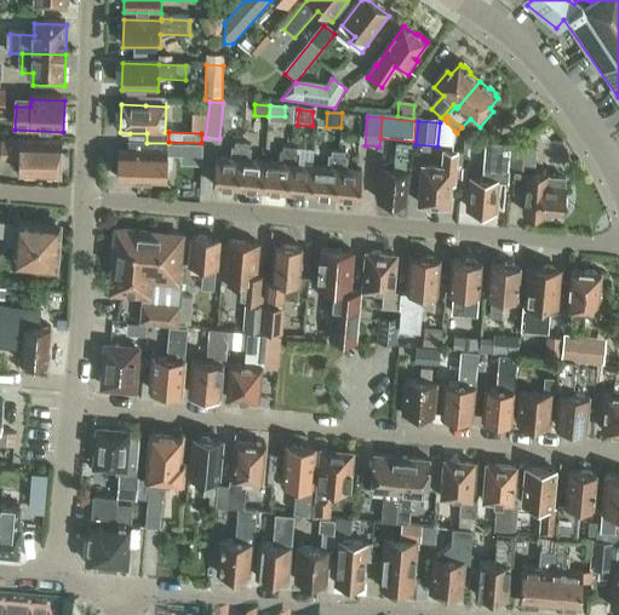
[(130,133),(129,143),(147,143),(147,133),(130,133)]
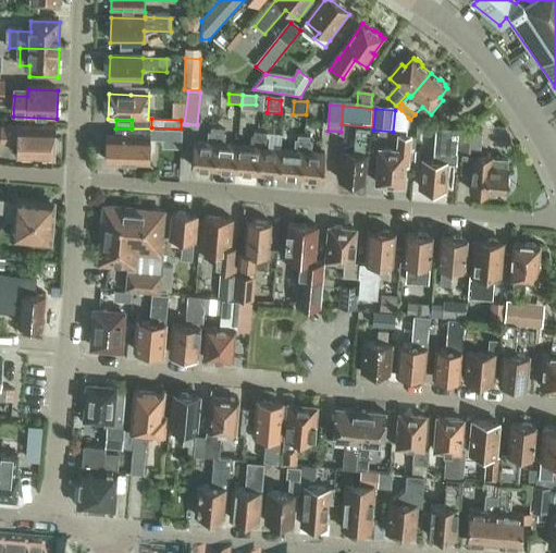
[(56,159),(57,130),(1,128),(1,145),(17,145),(17,158),(56,159)]
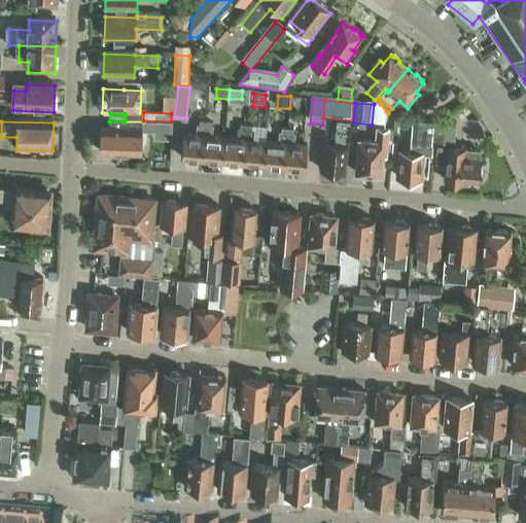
[(125,121),(109,121),(109,131),(102,130),(101,154),(142,157),(142,135),(143,121),(125,121)]
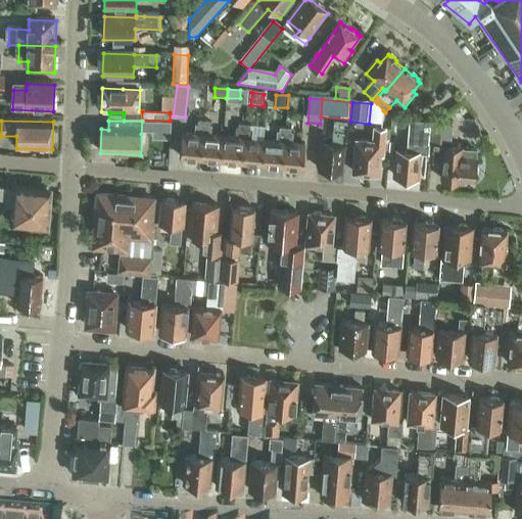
[(346,148),(348,123),(335,122),(332,147),(321,146),(319,172),(323,172),(326,174),(330,175),(333,173),(342,174),(344,148),(346,148)]
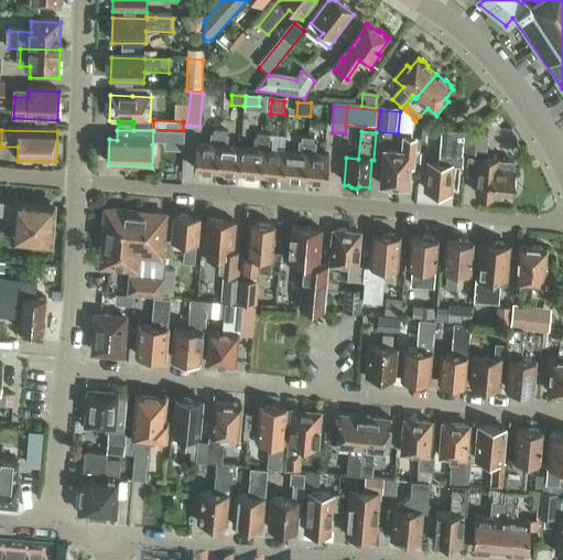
[(217,173),(220,132),(215,132),(214,137),(212,137),(210,148),(196,147),(194,172),(198,172),(201,174),(205,174),(207,173),(217,173)]
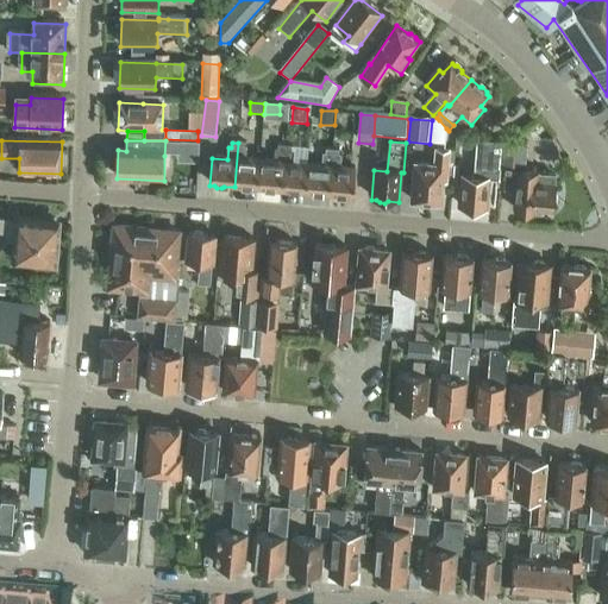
[(258,189),(261,162),(246,161),(246,149),(244,149),(244,144),(238,143),(234,187),(244,188),(246,190),(251,190),(254,189),(258,189)]
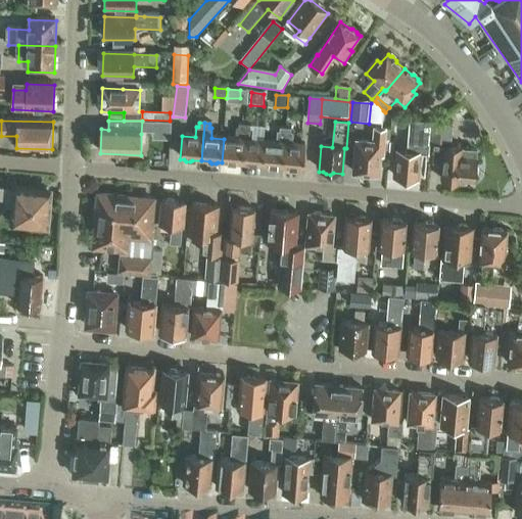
[(451,145),(453,125),(432,123),(430,143),(451,145)]
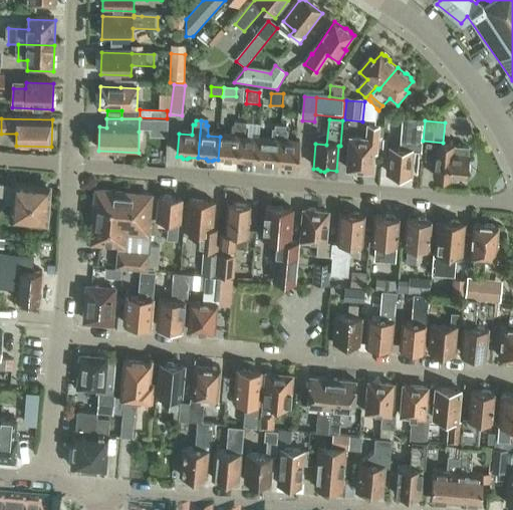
[(421,153),(424,123),(403,122),(401,151),(390,150),(388,175),(392,176),(395,178),(399,178),(402,177),(411,177),(413,152),(421,153)]
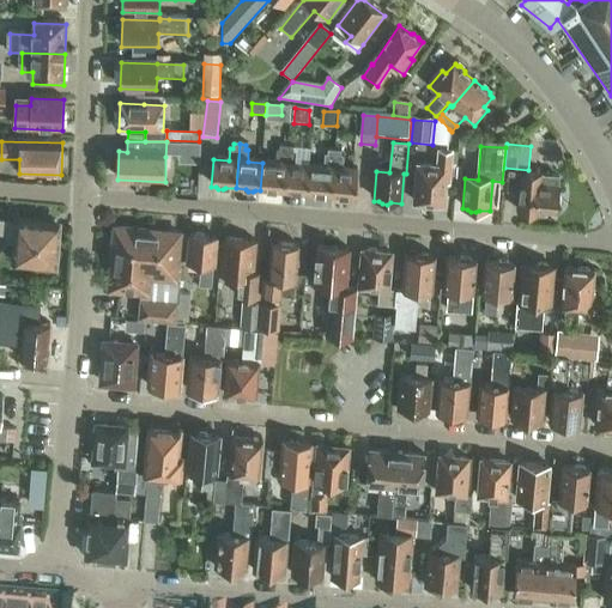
[(284,193),(288,149),(282,147),(280,152),(278,152),(277,165),(262,163),(260,190),(264,192),(266,193),(271,194),(273,192),(284,193)]
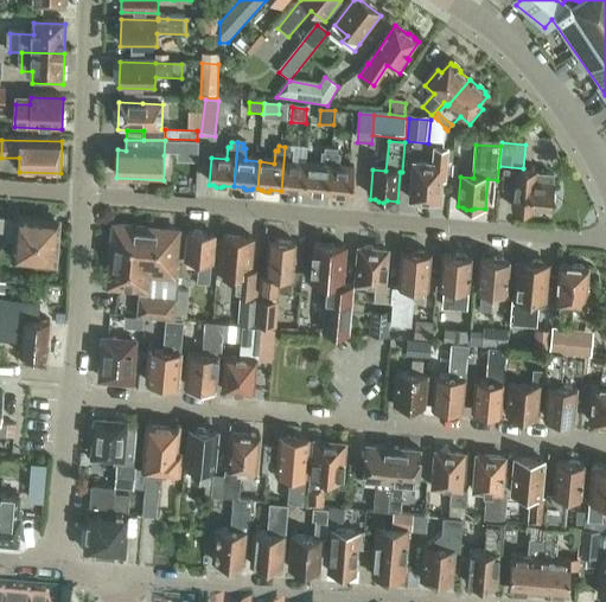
[(292,194),(298,194),(300,193),(305,193),(307,166),(293,165),(294,153),(291,152),(291,147),(285,147),(281,191),(291,192),(292,194)]
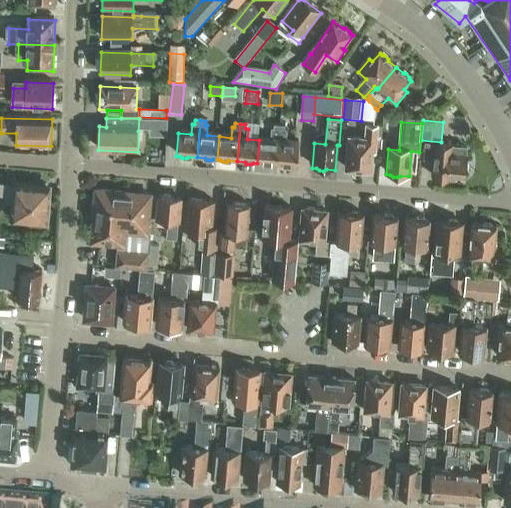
[(276,165),(280,128),(275,127),(274,131),(272,131),(271,141),(259,140),(257,163),(260,163),(262,165),(266,165),(268,164),(276,165)]
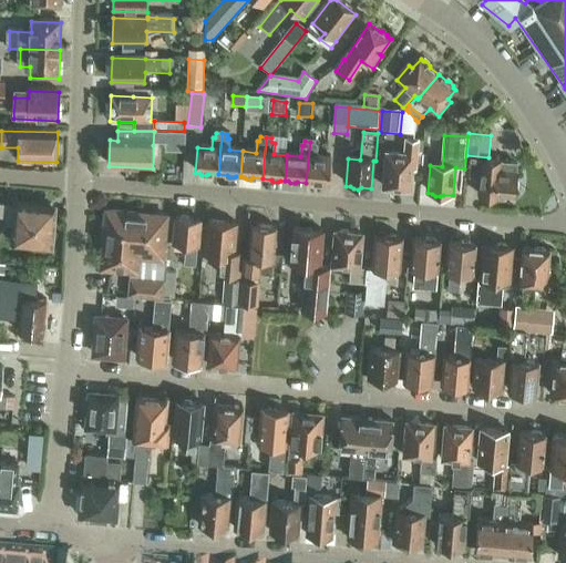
[(310,142),(306,183),(315,183),(317,185),(322,186),(325,184),(329,184),(331,160),(317,159),(318,146),(316,146),(316,142),(310,142)]
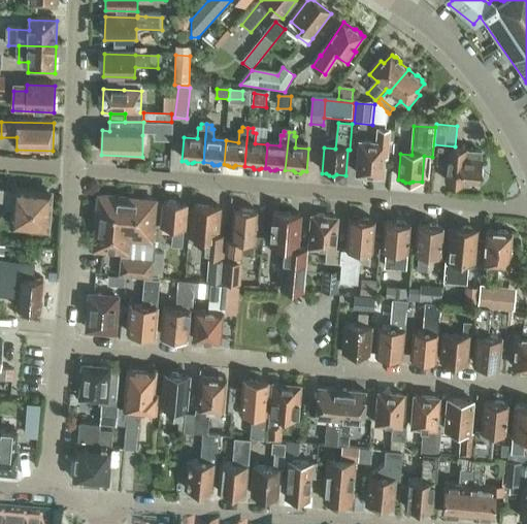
[(388,160),(391,133),(380,132),(377,145),(361,144),(358,176),(361,176),(363,178),(368,178),(371,177),(382,178),(384,160),(388,160)]
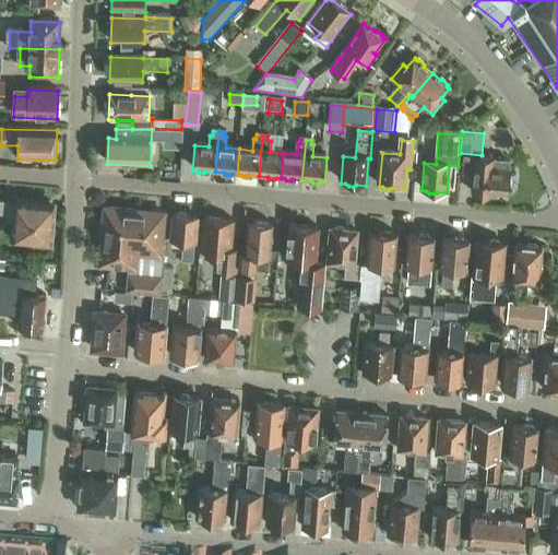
[(508,196),(508,189),(510,186),(511,181),(509,178),(510,163),(465,158),(464,175),(469,176),(469,177),(475,178),(474,196),(490,197),(490,193),(508,196)]
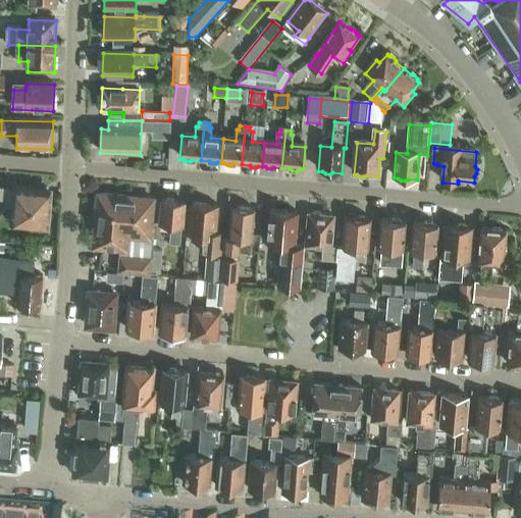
[(12,225),(47,228),(50,195),(47,192),(15,189),(15,191),(0,189),(0,201),(8,203),(7,209),(13,209),(12,225)]
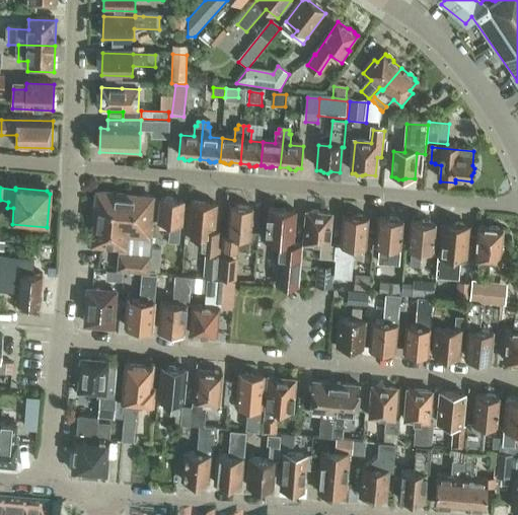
[(119,255),(150,259),(150,250),(152,250),(154,225),(150,224),(152,201),(98,196),(93,247),(120,249),(119,255)]
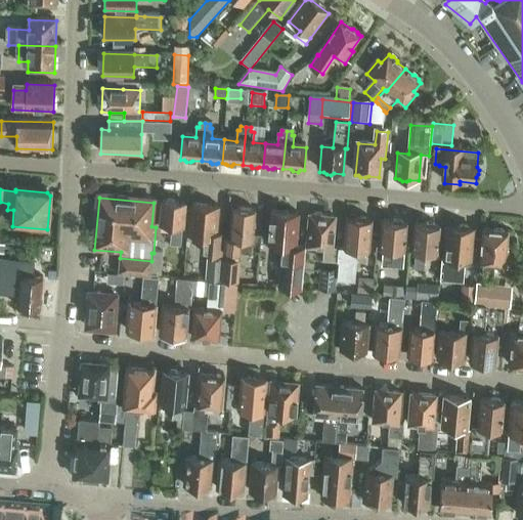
[(175,204),(173,202),(169,202),(166,204),(163,203),(161,226),(172,227),(170,246),(182,247),(185,205),(175,204)]
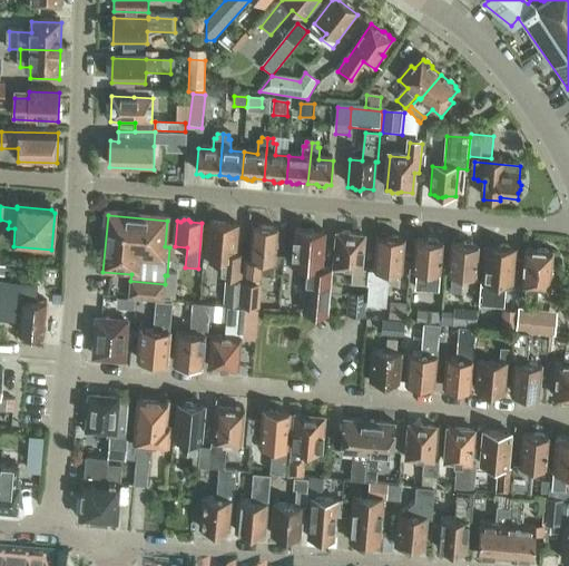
[(237,226),(208,224),(205,260),(221,261),(219,277),(241,280),(243,255),(235,255),(237,226)]
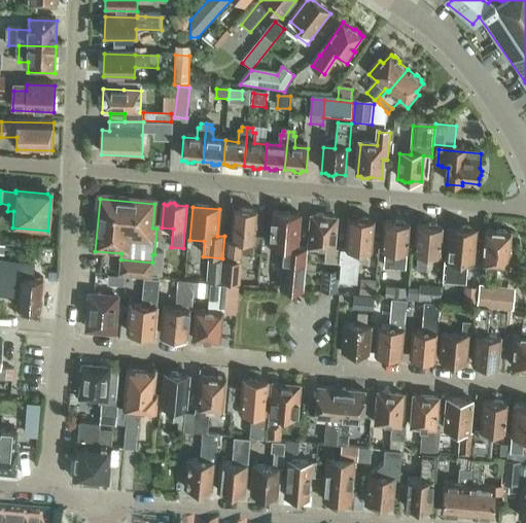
[(225,253),(252,255),(256,212),(234,210),(231,241),(226,240),(225,253)]
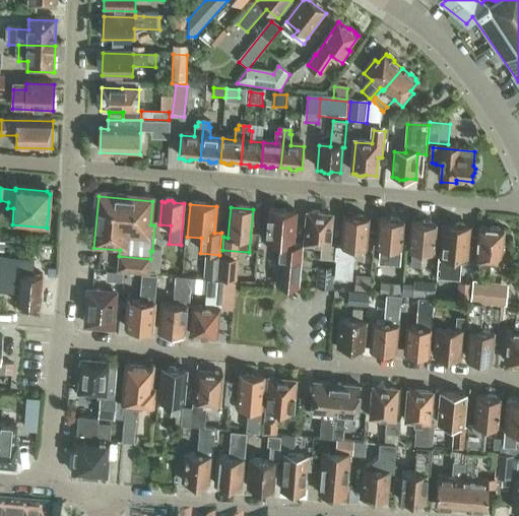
[(299,289),(303,247),(294,247),(297,213),(269,210),(266,244),(280,245),(276,286),(299,289)]
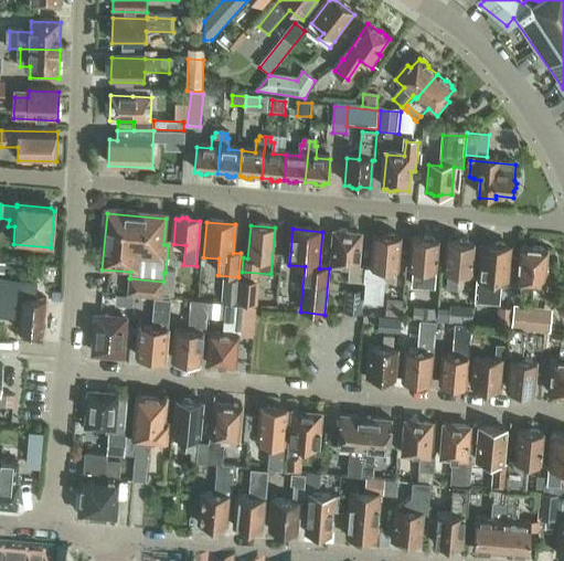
[(334,232),(332,266),(350,268),(349,283),(362,285),(363,270),(359,270),(361,235),(344,234),(346,231),(339,231),(339,233),(334,232)]
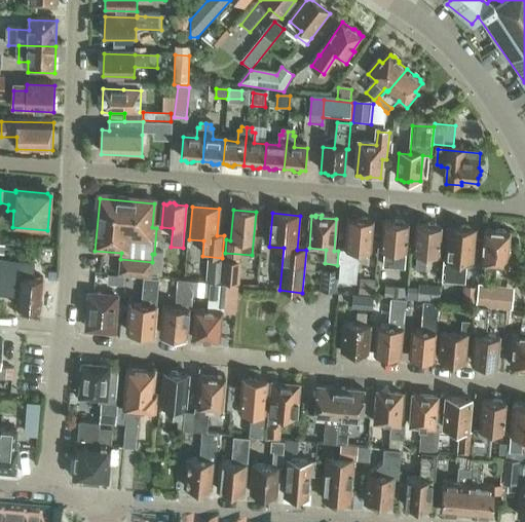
[(370,222),(368,220),(361,219),(359,221),(348,220),(345,251),(349,251),(348,270),(358,270),(360,252),(371,253),(373,222),(370,222)]
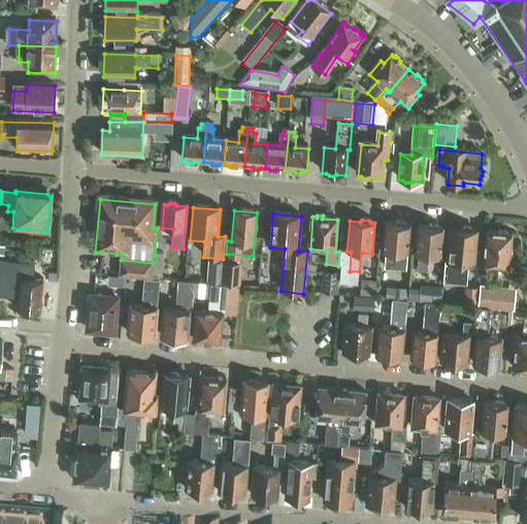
[(406,226),(404,224),(397,223),(395,225),(385,224),(383,253),(386,253),(385,269),(406,271),(409,226),(406,226)]
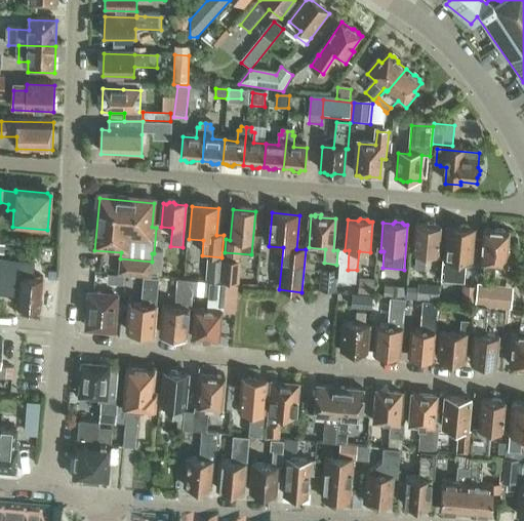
[(437,228),(435,226),(428,225),(426,227),(415,226),(412,254),(416,254),(415,271),(418,271),(419,267),(426,268),(427,255),(438,255),(440,228),(437,228)]
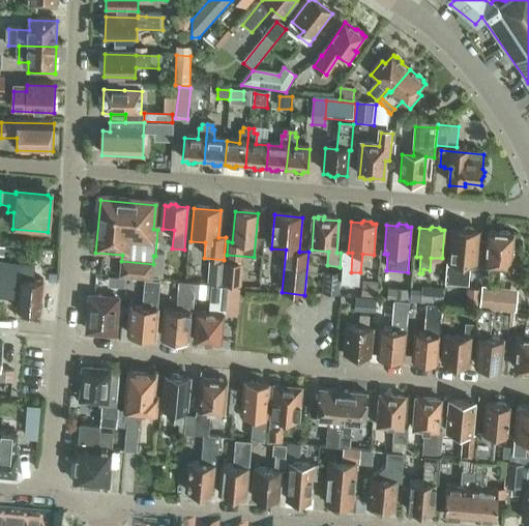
[(475,233),(473,231),(467,230),(464,232),(452,231),(449,263),(447,263),(445,285),(469,287),(470,265),(476,266),(479,233),(475,233)]
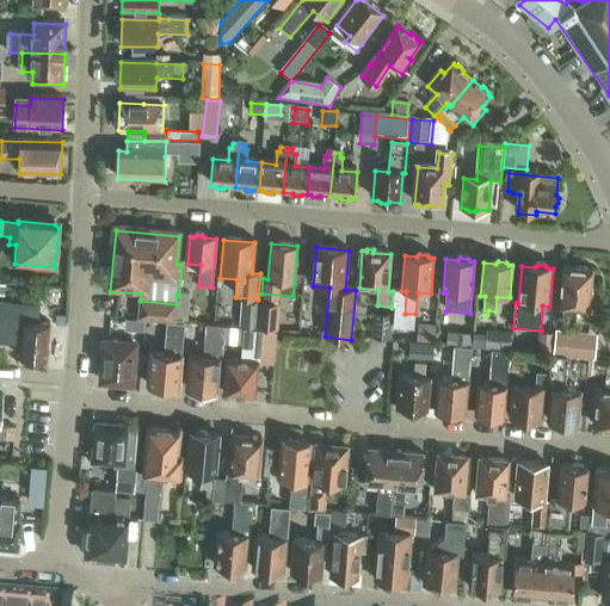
[(589,272),(586,270),(580,270),(577,271),(564,270),(560,308),(564,308),(562,321),(577,322),(578,309),(591,310),(593,294),(591,292),(592,272),(589,272)]
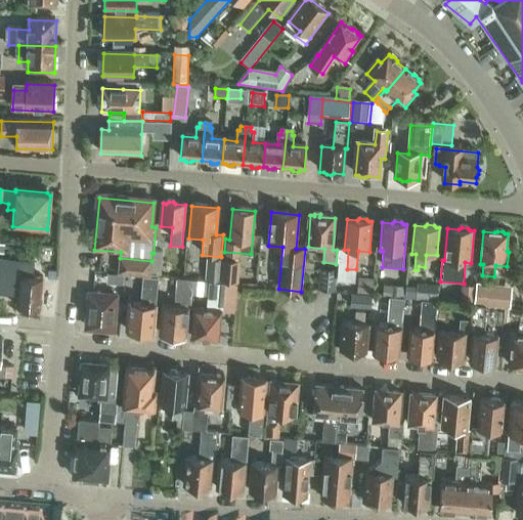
[(163,254),(154,253),(151,253),(151,261),(153,261),(150,277),(159,278),(159,277),(161,277),(163,254)]
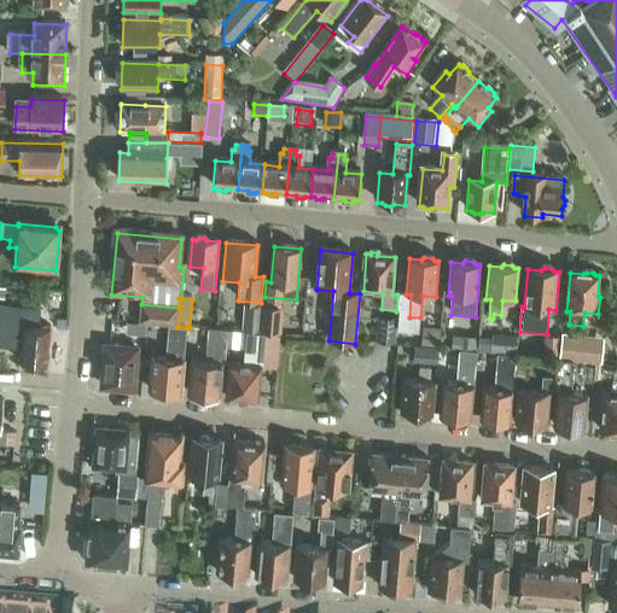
[(139,325),(178,327),(180,308),(179,308),(141,304),(139,325)]
